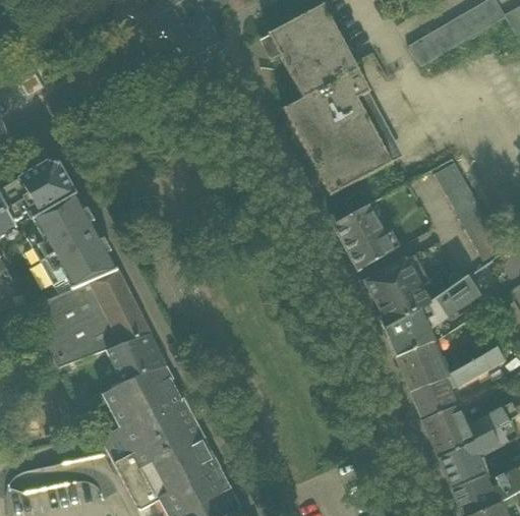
[(503,14),(506,13),(498,0),(480,0),(408,43),(421,63),(429,58),(503,14)]
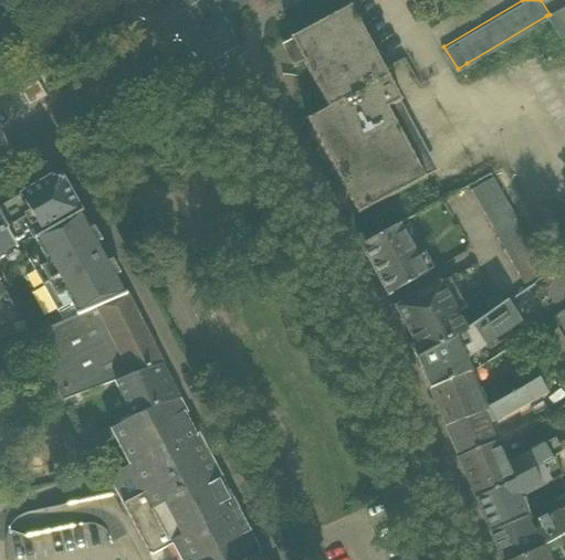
[(358,209),(359,211),(361,210),(361,209),(425,175),(425,176),(427,175),(426,172),(389,104),(400,97),(401,97),(403,96),(401,95),(398,90),(399,88),(398,87),(397,87),(394,82),(395,82),(394,80),(390,74),(390,73),(389,72),(386,66),(386,65),(385,64),(382,59),(383,57),(382,56),(380,56),(377,50),(378,50),(377,49),(376,49),(374,42),(373,40),(373,41),(369,34),(368,32),(368,33),(365,27),(365,24),(364,25),(361,19),(362,19),(361,17),(359,18),(357,11),(356,9),(353,3),(352,1),(351,2),(336,10),(334,11),(328,14),(326,16),(321,19),(318,19),(318,20),(293,33),(291,34),(292,35),(293,35),(304,57),(305,60),(305,59),(309,65),(307,65),(309,67),(310,66),(313,73),(312,73),(313,75),(314,74),(316,81),(317,83),(317,82),(321,88),(322,91),(325,96),(324,96),(325,98),(326,98),(330,104),(328,104),(328,105),(310,115),(307,116),(309,117),(310,117),(313,123),(312,123),(313,125),(314,125),(316,130),(316,131),(317,133),(321,138),(321,139),(322,140),(325,146),(325,147),(325,148),(326,148),(330,154),(328,155),(330,156),(331,156),(334,162),(333,162),(334,164),(337,170),(338,171),(342,178),(343,180),(343,179),(346,186),(345,186),(346,188),(347,187),(351,193),(349,193),(351,196),(352,194),(354,201),(355,203),(358,209)]
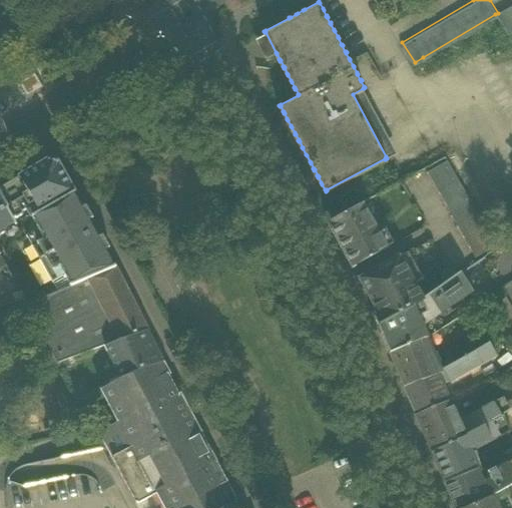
[(511,6),(499,13),(509,32),(511,30),(511,6)]
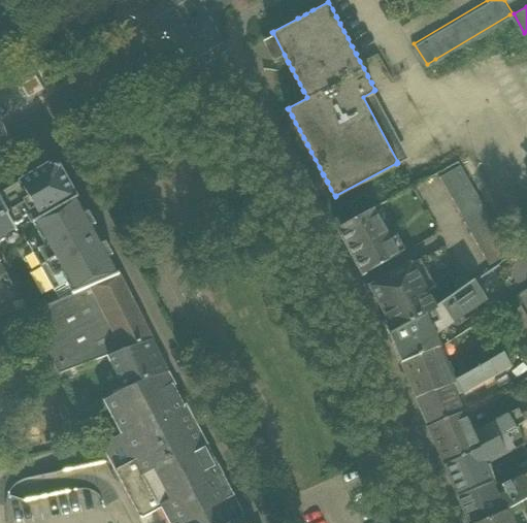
[(396,133),(407,156),(442,137),(430,115),(396,133)]
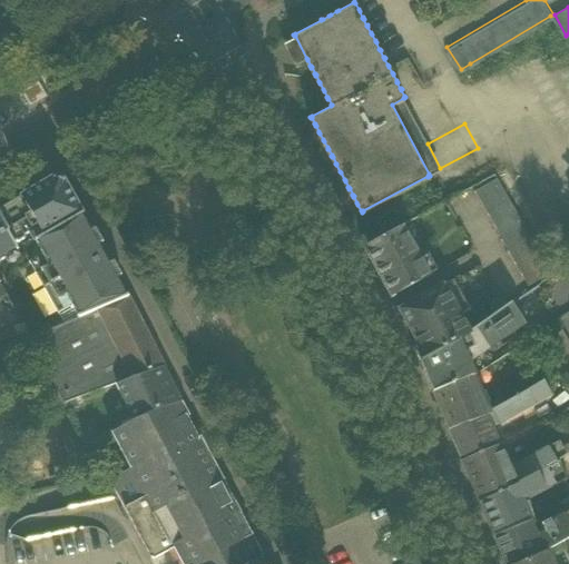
[(543,227),(507,165),(497,170),(533,234),(543,227)]
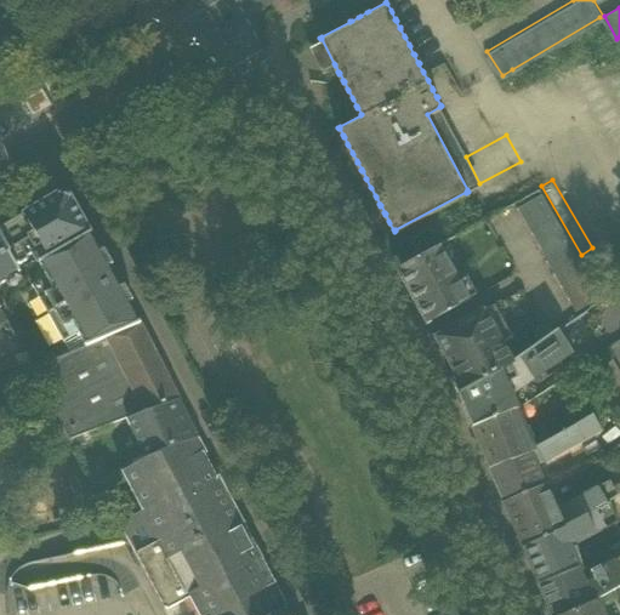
[(12,258),(21,260),(27,256),(28,252),(33,250),(38,257),(90,228),(70,194),(58,191),(0,223),(0,229),(10,248),(9,251),(12,258)]
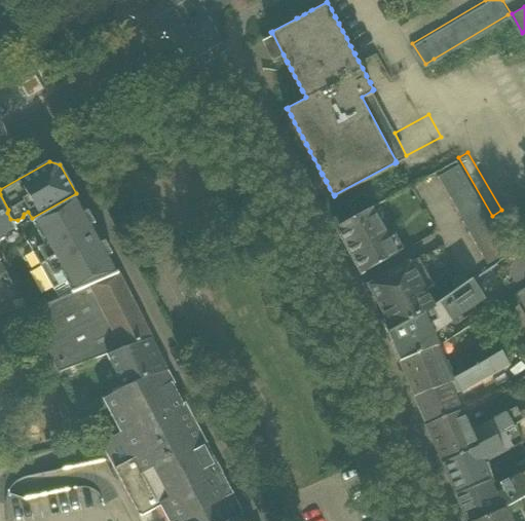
[(509,250),(484,207),(477,194),(471,183),(464,173),(458,161),(438,174),(445,185),(451,195),(457,206),(463,218),(462,218),(487,262),(509,250)]
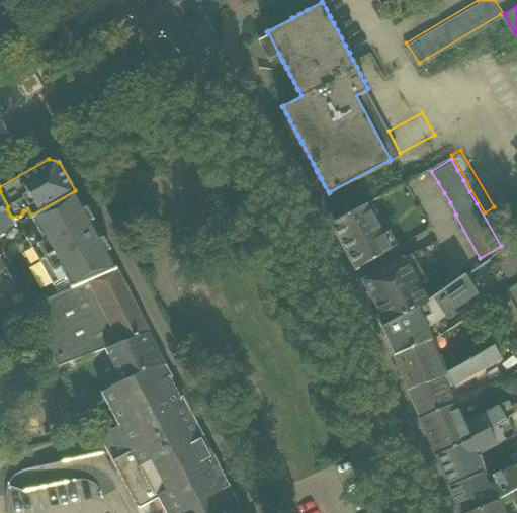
[(65,274),(72,286),(89,279),(117,267),(107,250),(104,244),(100,237),(96,229),(90,220),(84,207),(75,190),(31,215),(38,228),(26,235),(53,281),(65,274)]
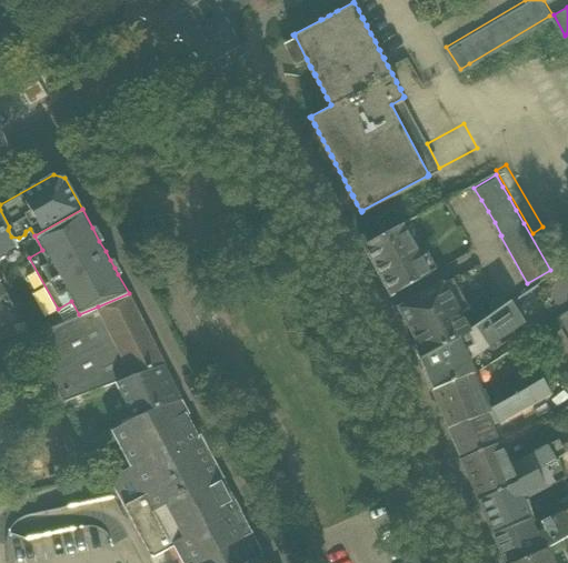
[(0,237),(9,252),(18,247),(11,237),(8,230),(9,227),(0,210),(0,237)]
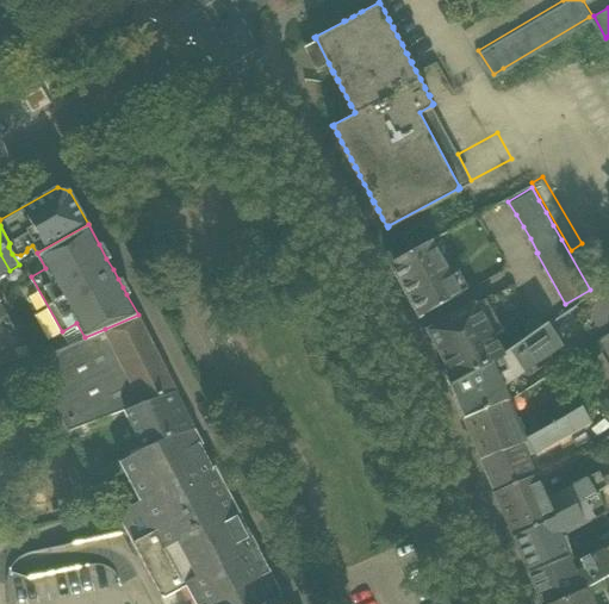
[(390,261),(420,315),(461,291),(461,290),(452,273),(432,238),(390,261)]
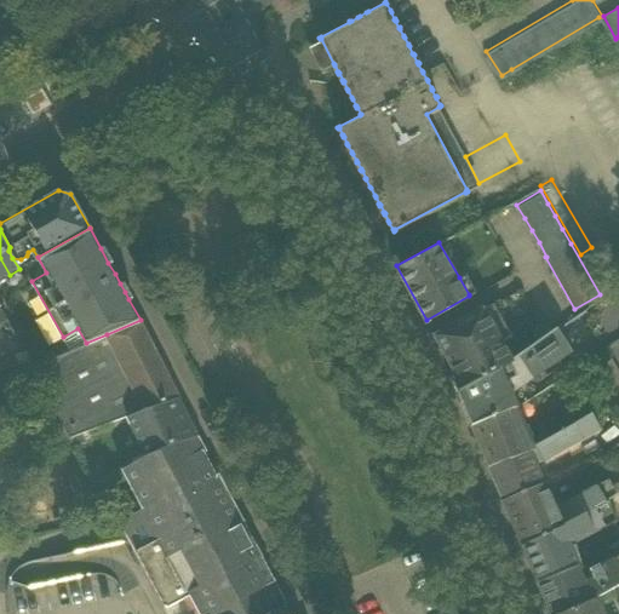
[(103,246),(101,248),(108,263),(112,260),(103,246)]
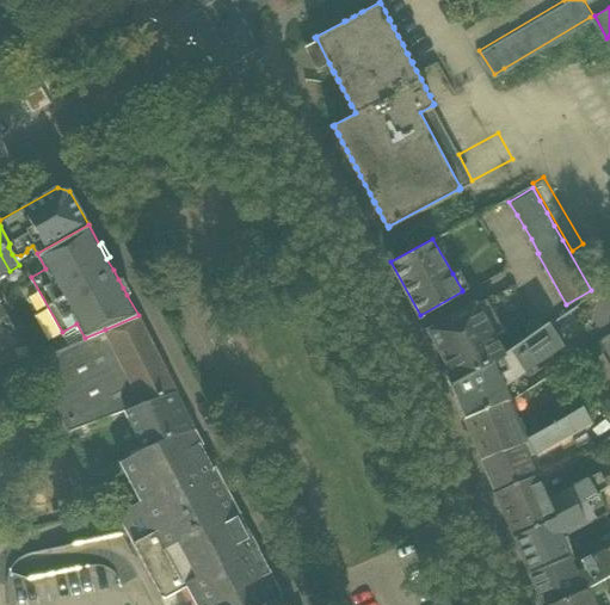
[(460,270),(453,273),(462,290),(469,286),(460,270)]
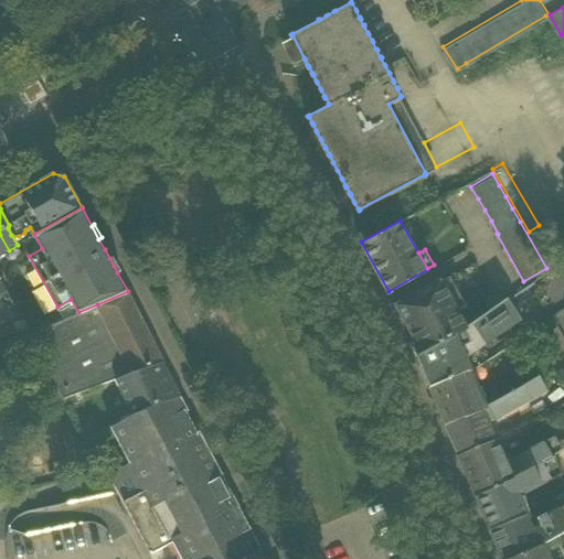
[(113,257),(109,258),(117,272),(120,270),(113,257)]
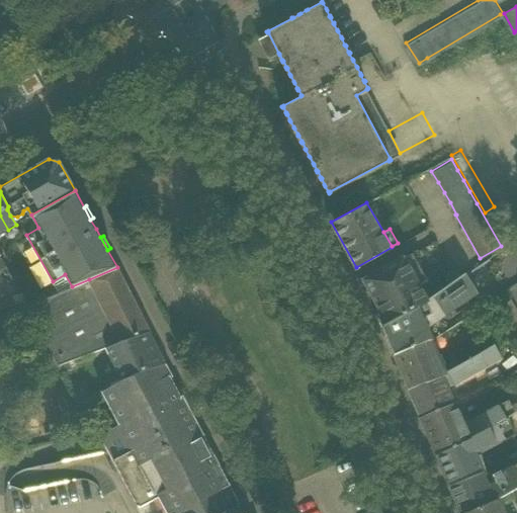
[(413,252),(404,257),(418,284),(428,279),(413,252)]
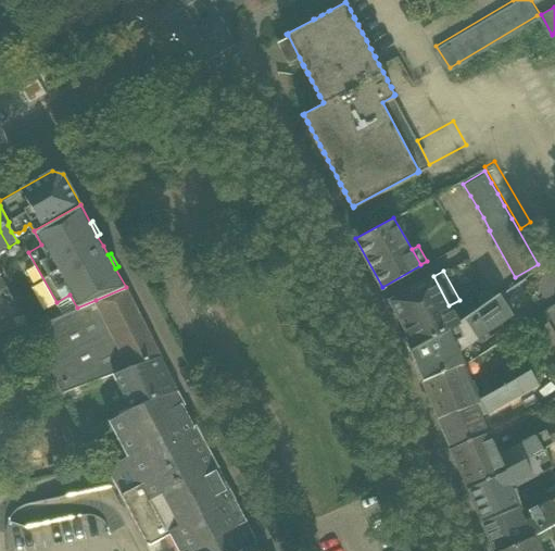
[(458,322),(449,305),(433,276),(391,298),(389,299),(408,335),(405,337),(404,339),(410,350),(446,329),(458,322)]
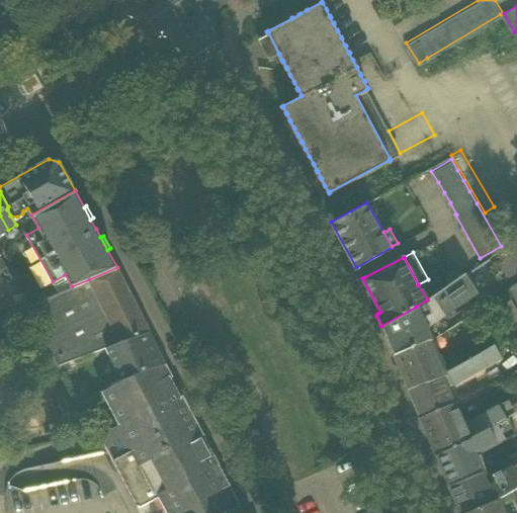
[(117,267),(89,279),(120,340),(121,341),(150,331),(117,267)]
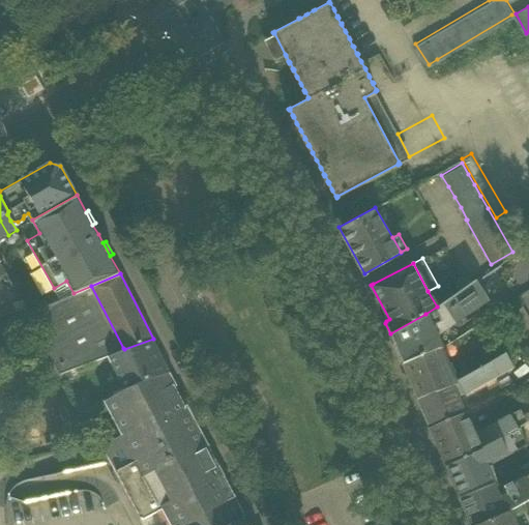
[(425,314),(430,320),(435,317),(438,323),(446,322),(448,325),(488,298),(475,281),(437,307),(425,314)]
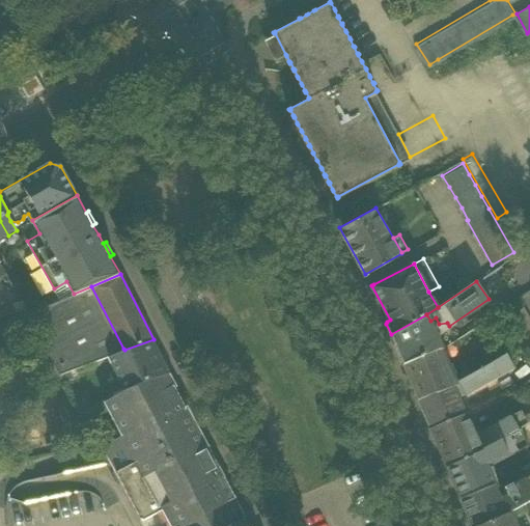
[(109,354),(123,349),(91,286),(74,294),(29,313),(60,374),(109,354)]
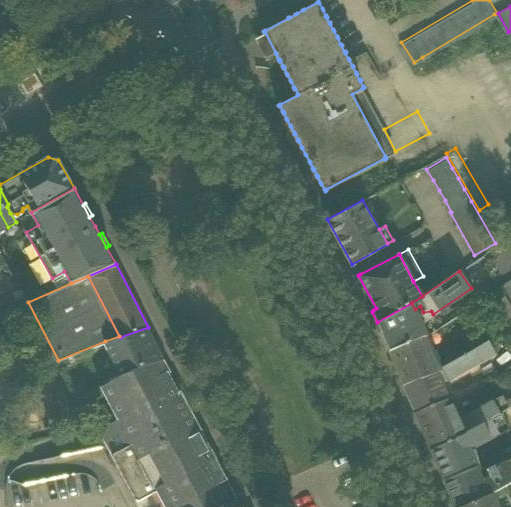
[(488,303),(503,330),(510,325),(510,302),(506,293),(488,303)]
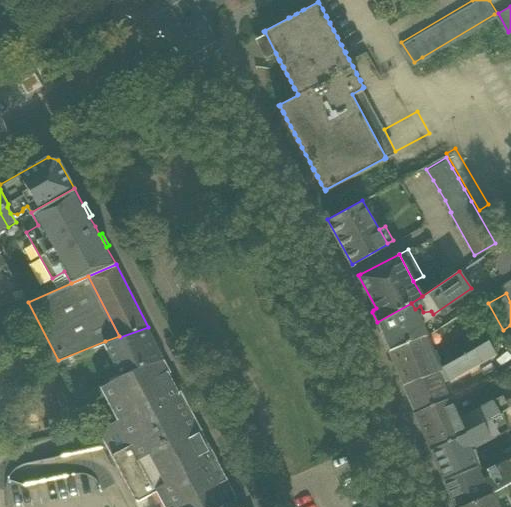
[(377,322),(389,349),(424,335),(426,334),(420,322),(415,309),(411,303),(377,322)]
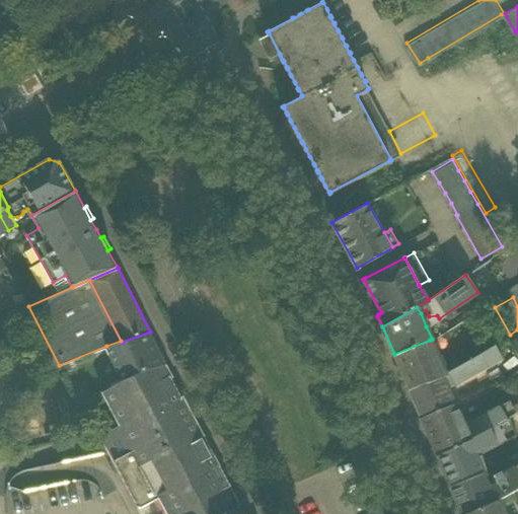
[(426,326),(439,318),(437,315),(429,316),(426,310),(421,313),(426,326)]
